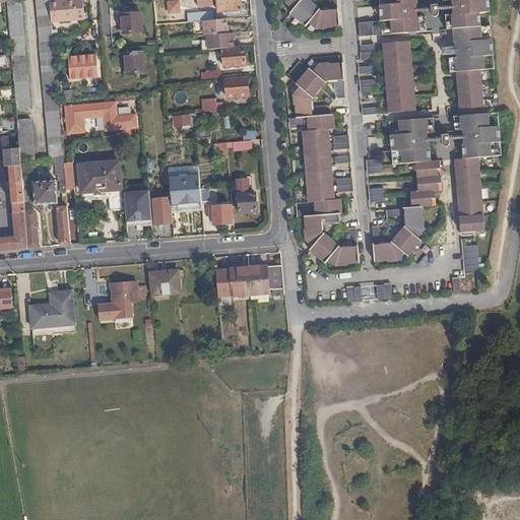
[(36,0),(50,144),(63,143),(59,102),(53,34),(52,23),(50,1),(50,0),(36,0)]
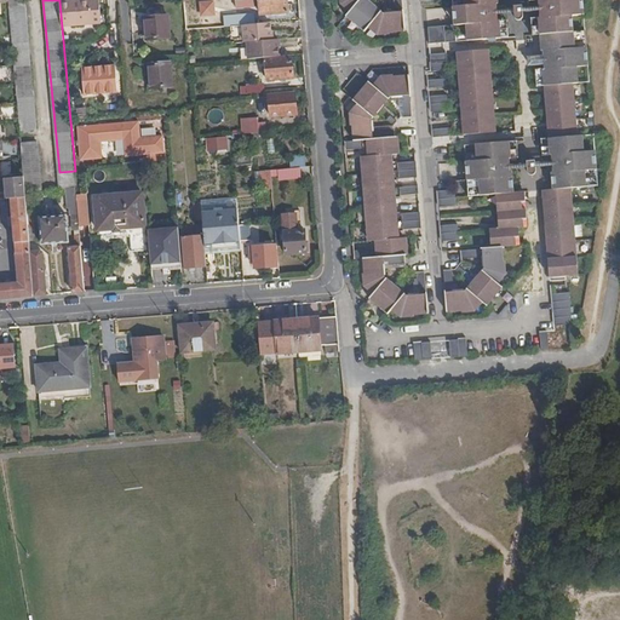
[(99,0),(70,0),(59,1),(62,28),(102,24),(99,0)]
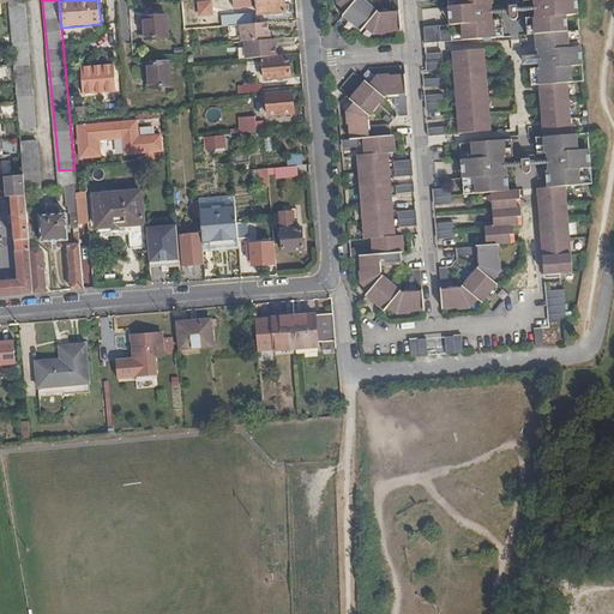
[(256,0),(257,13),(284,11),(282,0),(256,0)]
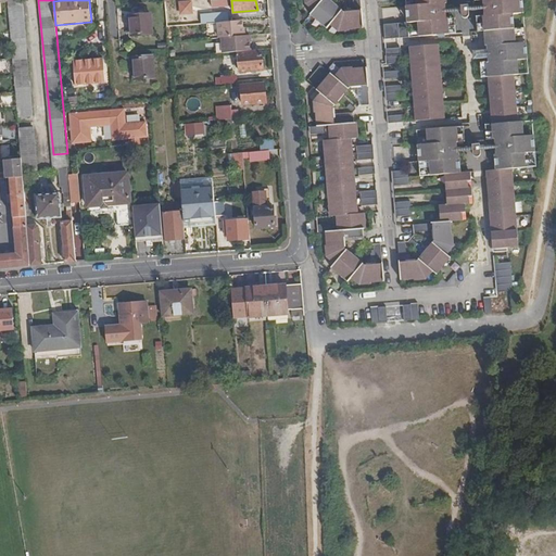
[(308,0),(308,2),(316,9),(312,12),(314,14),(312,16),(324,27),(326,25),(327,28),(331,24),(338,30),(361,27),(358,11),(341,13),(339,11),(338,12),(326,0),(308,0)]
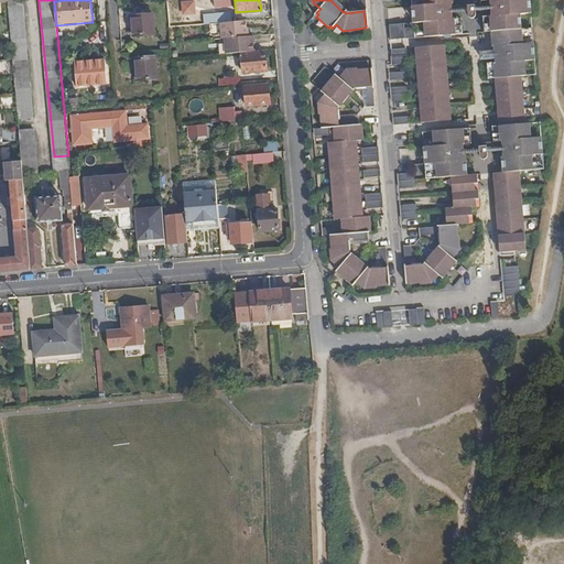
[(423,0),(424,4),(415,6),(416,22),(425,22),(426,30),(415,31),(415,29),(405,30),(405,25),(391,26),(393,42),(416,39),(416,38),(427,36),(427,39),(455,35),(454,20),(451,20),(451,14),(451,10),(451,4),(452,4),(451,0),(423,0)]
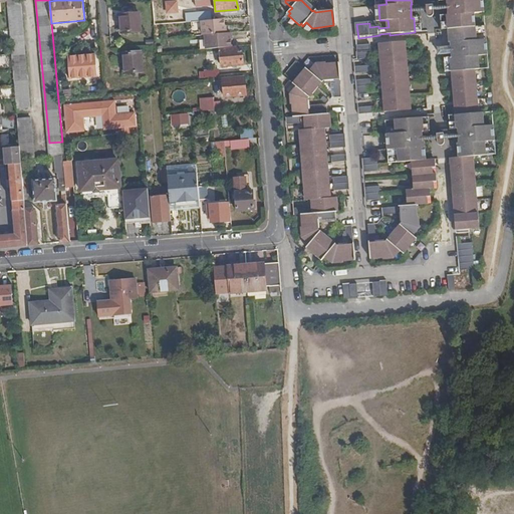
[(447,1),(447,6),(448,11),(448,15),(447,15),(448,30),(449,44),(451,44),(451,47),(441,48),(440,49),(438,50),(438,52),(439,54),(441,55),(451,54),(451,58),(450,58),(451,72),(454,115),(455,130),(457,130),(457,136),(457,141),(458,146),(456,146),(457,161),(449,161),(454,233),(478,231),(472,160),(484,159),(483,146),(490,145),(489,130),(482,130),(481,116),(476,116),(473,72),(478,72),(478,59),(485,58),(484,41),(476,42),(475,16),(482,15),(481,0),(445,0),(446,1),(447,1)]
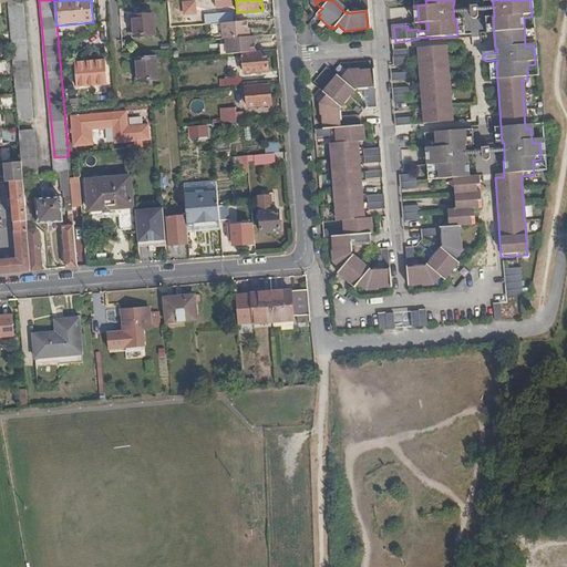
[(8,4),(12,47),(19,121),(34,120),(29,68),(23,3),(18,4),(8,4)]
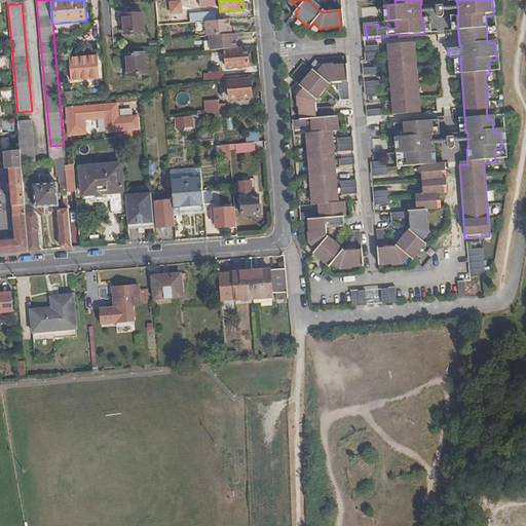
[(201,21),(205,21),(216,20),(215,11),(200,12),(201,21)]
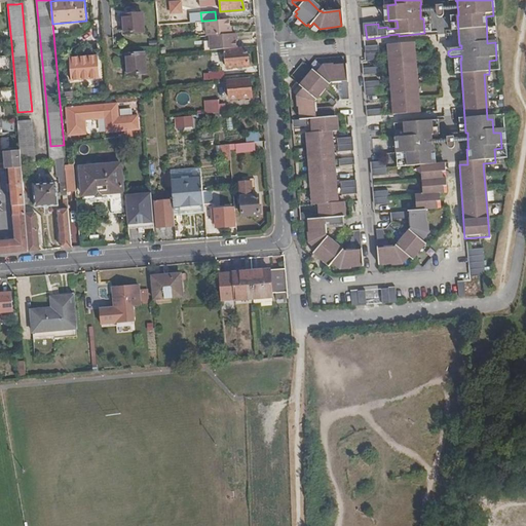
[(121,36),(145,34),(143,12),(120,14),(121,36)]
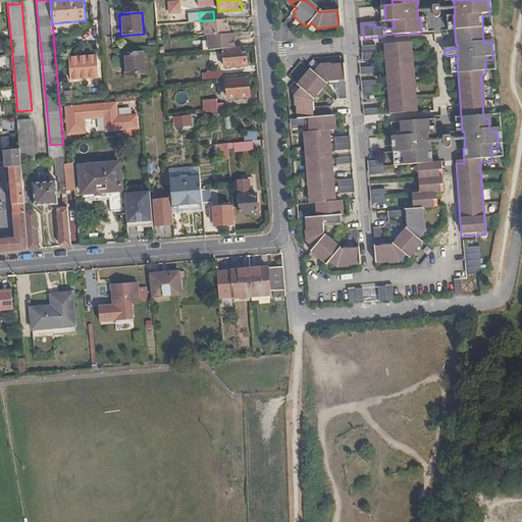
[(188,13),(189,21),(200,20),(199,12),(188,13)]
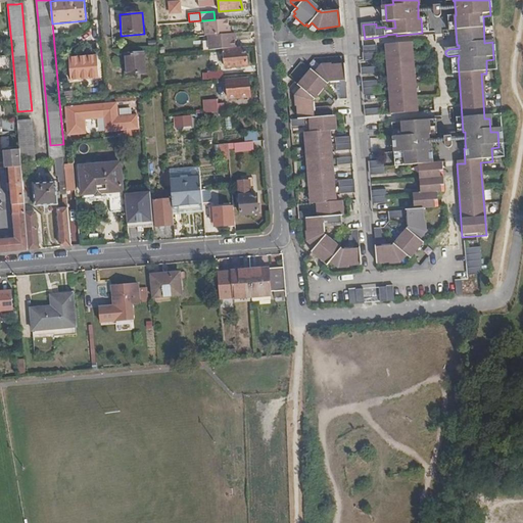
[(205,35),(208,35),(228,33),(227,18),(215,19),(204,20),(205,35)]
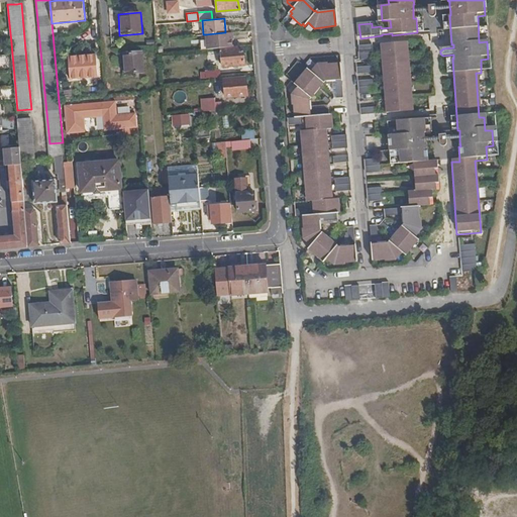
[(206,34),(207,48),(232,46),(231,32),(225,32),(206,34)]
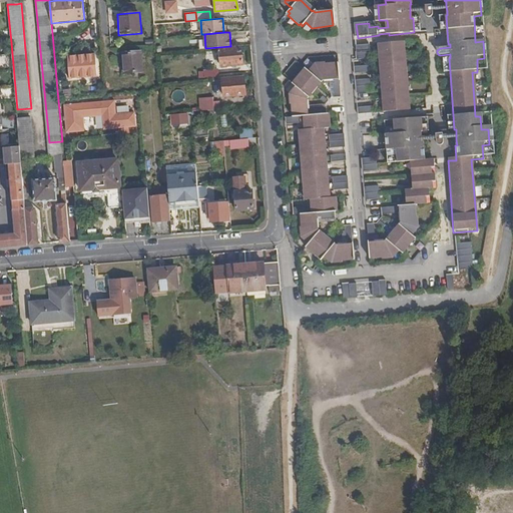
[(405,42),(378,44),(384,111),(410,108),(405,42)]
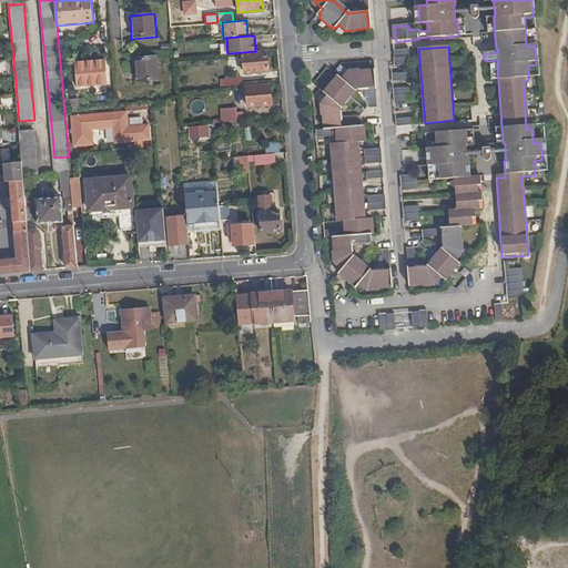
[(411,50),(395,51),(396,67),(412,66),(411,50)]
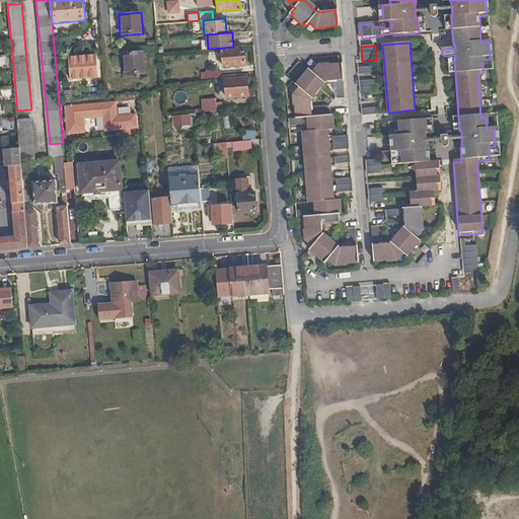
[(223,66),(244,64),(243,47),(222,49),(223,66)]
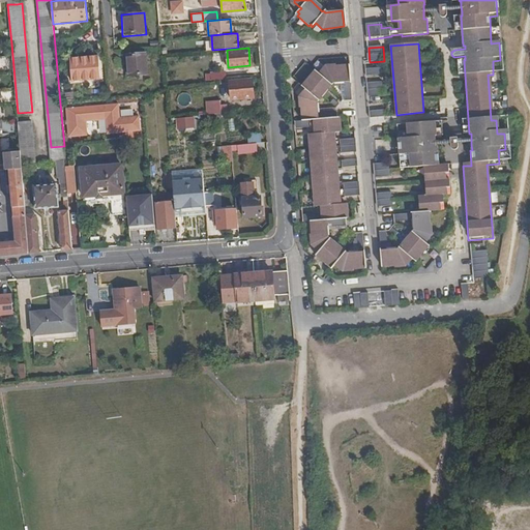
[(148,76),(146,53),(125,55),(126,78),(148,76)]
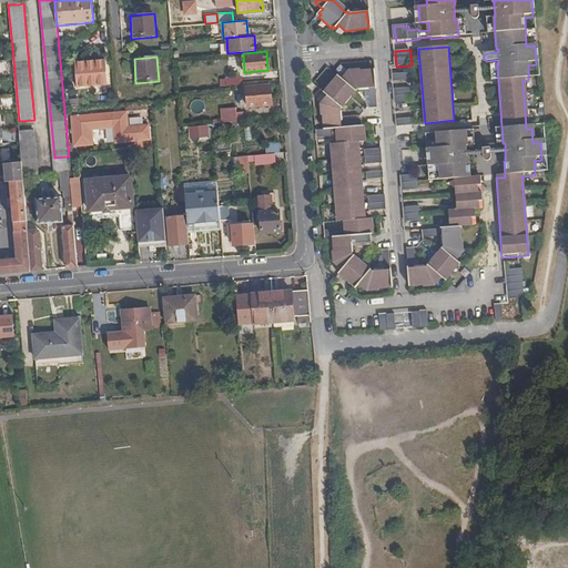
[(110,87),(107,59),(75,61),(78,90),(110,87)]
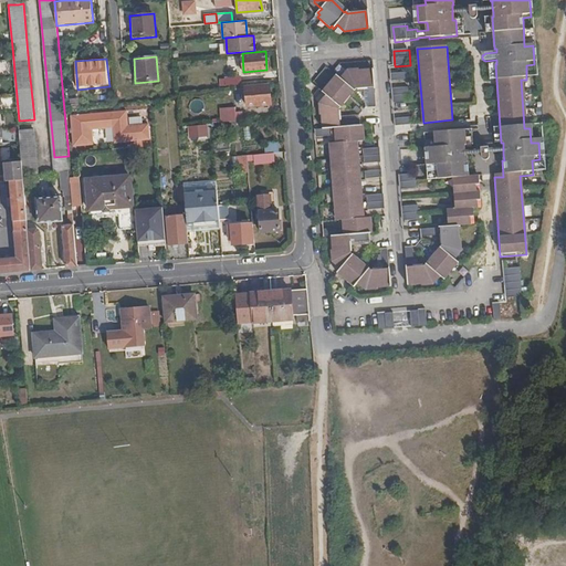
[(333,135),(333,132),(333,127),(336,127),(336,132),(337,140),(336,140),(336,144),(334,144),(335,154),(337,153),(338,158),(336,158),(336,168),(339,168),(339,174),(336,174),(337,182),(339,184),(339,189),(338,189),(338,199),(341,199),(342,203),(339,205),(339,215),(343,215),(343,219),(344,218),(344,228),(345,233),(341,233),(341,228),(341,226),(327,227),(327,233),(334,233),(335,261),(339,264),(335,270),(337,271),(335,274),(347,284),(348,282),(350,284),(356,279),(364,286),(387,284),(385,266),(370,268),(368,265),(366,268),(352,254),(354,252),(349,249),(347,232),(350,232),(350,239),(366,238),(365,230),(367,230),(367,227),(369,227),(368,219),(367,219),(367,216),(363,217),(357,139),(359,139),(359,136),(362,136),(360,127),(359,127),(359,125),(357,125),(356,117),(341,118),(342,126),(338,126),(337,105),(342,102),(339,101),(349,88),(352,91),(355,87),(370,85),(369,70),(346,73),(341,79),(336,74),(334,77),(332,75),(322,86),(323,87),(321,91),(326,95),(323,98),(323,105),(325,127),(320,128),(320,136),(333,135)]
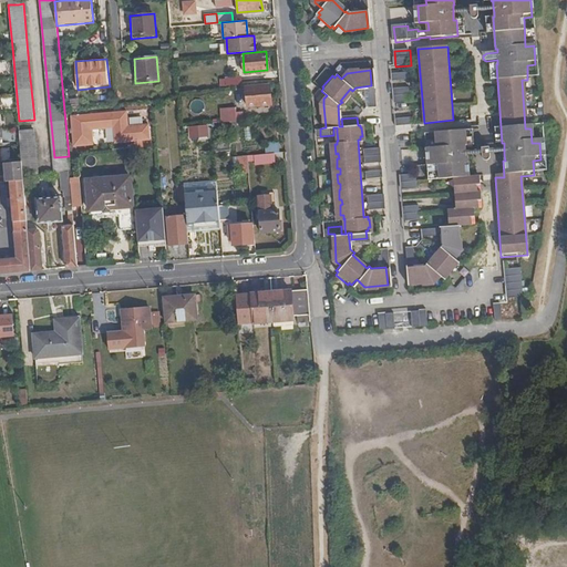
[(222,85),(241,84),(240,76),(225,78),(225,79),(222,80),(222,85)]
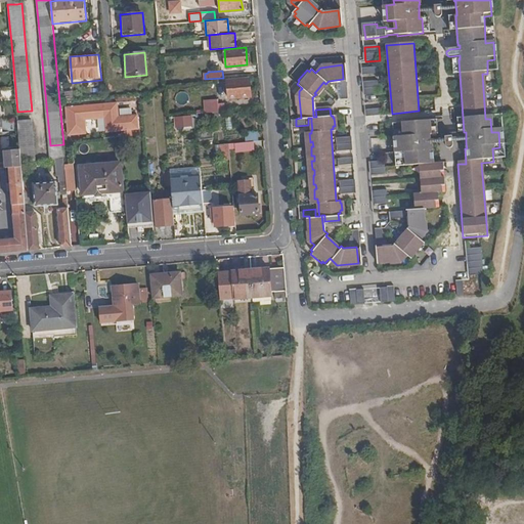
[(250,95),(248,78),(227,80),(228,97),(234,97),(234,102),(242,101),(242,96),(250,95)]
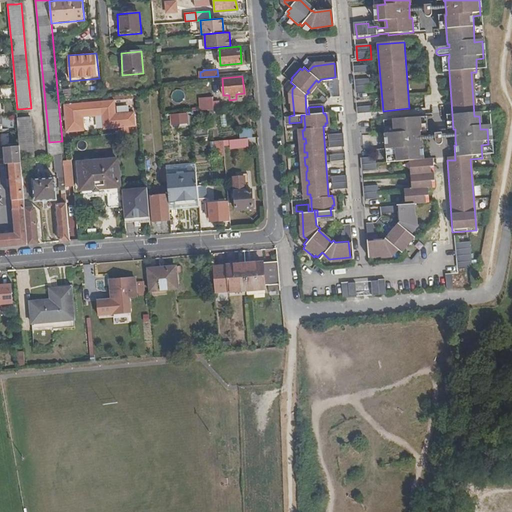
[(368,78),(355,79),(356,93),(370,91),(368,78)]
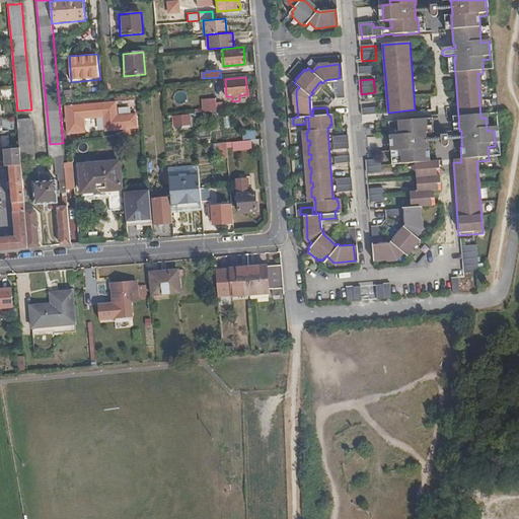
[(326,94),(322,98),(327,102),(330,98),(326,94)]
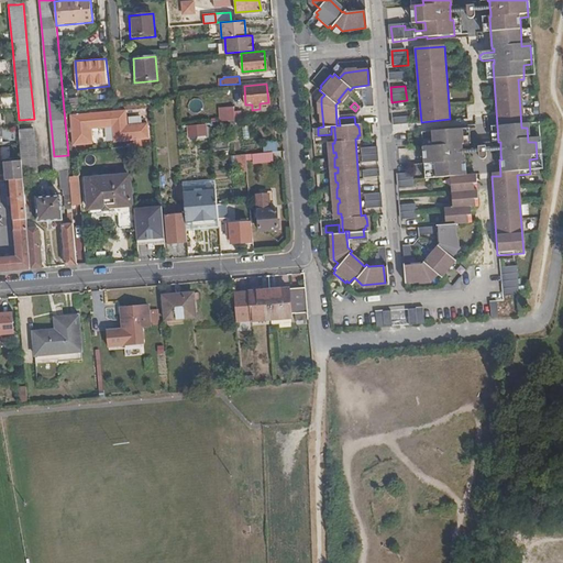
[(220,106),(221,120),(241,118),(240,110),(234,110),(234,106),(220,106)]
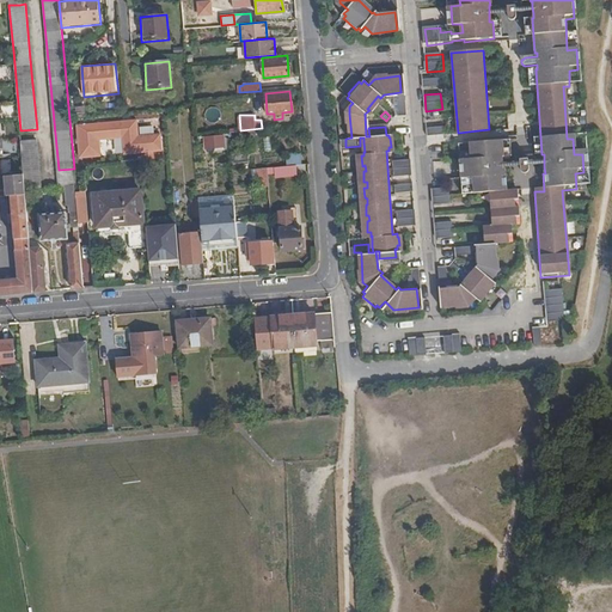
[(139,121),(77,126),(80,160),(102,158),(101,141),(123,140),(124,155),(164,152),(161,134),(140,136),(139,121)]
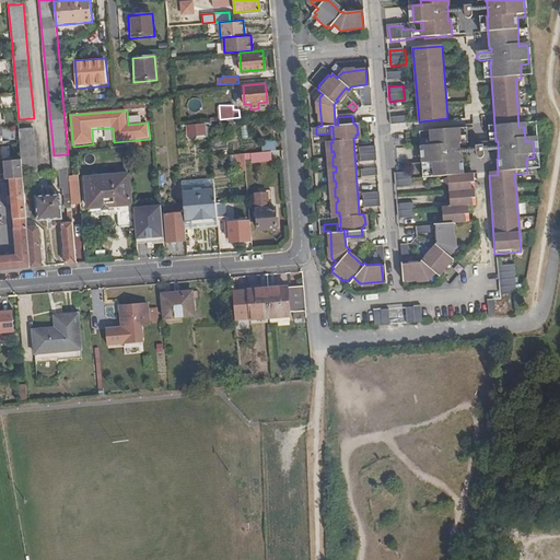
[(186,126),(187,137),(206,136),(205,125),(186,126)]
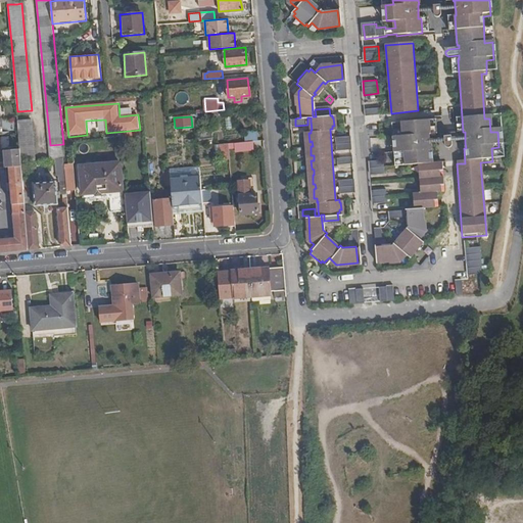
[(428,144),(428,140),(428,133),(429,133),(428,119),(399,122),(401,136),(393,136),(395,152),(402,152),(403,167),(416,165),(418,194),(410,195),(411,209),(407,209),(409,227),(408,229),(409,230),(395,243),(394,242),(393,244),(377,246),(378,263),(396,260),(405,251),(409,255),(411,253),(413,254),(422,245),(420,243),(422,241),(419,237),(424,231),(423,208),(434,207),(433,193),(441,193),(439,163),(431,163),(430,149),(429,149),(428,144)]
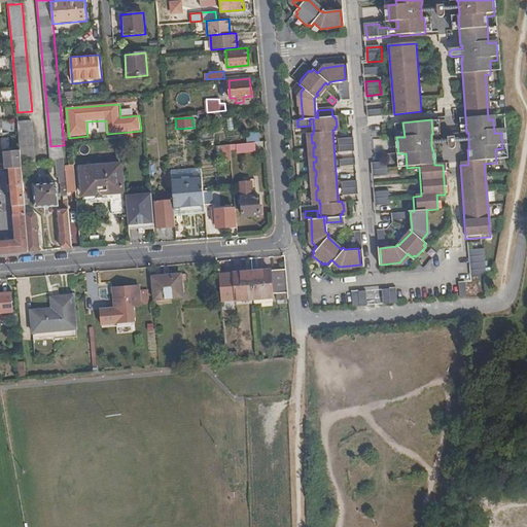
[(33,120),(18,121),(22,151),(24,170),(28,170),(27,164),(37,163),(33,120)]
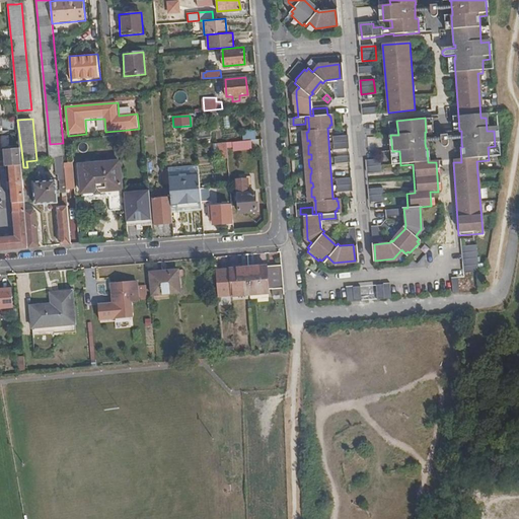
[(250,139),(255,139),(255,131),(243,132),(243,140),(250,139)]
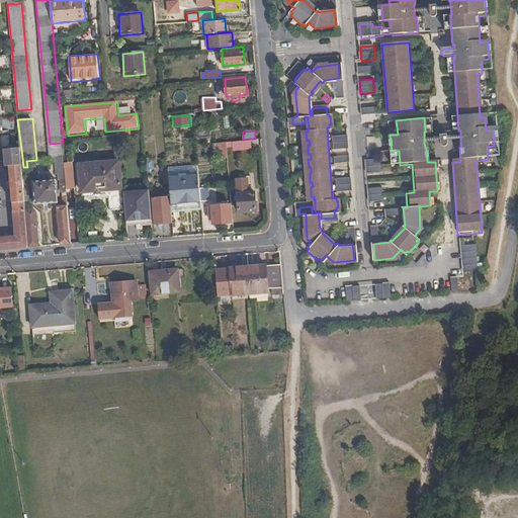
[(344,135),(329,136),(330,148),(345,147),(344,135)]
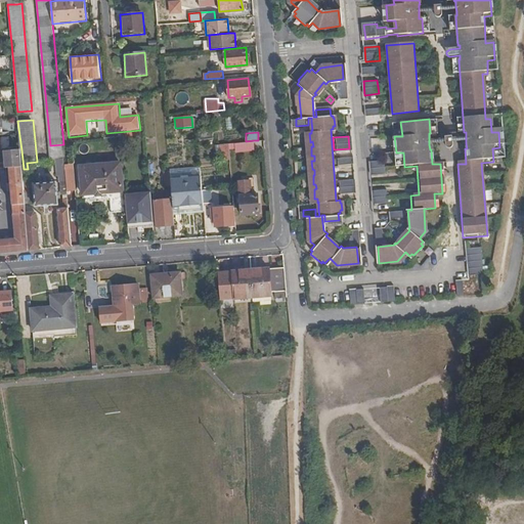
[(253,149),(253,140),(246,141),(234,141),(234,150),(253,149)]
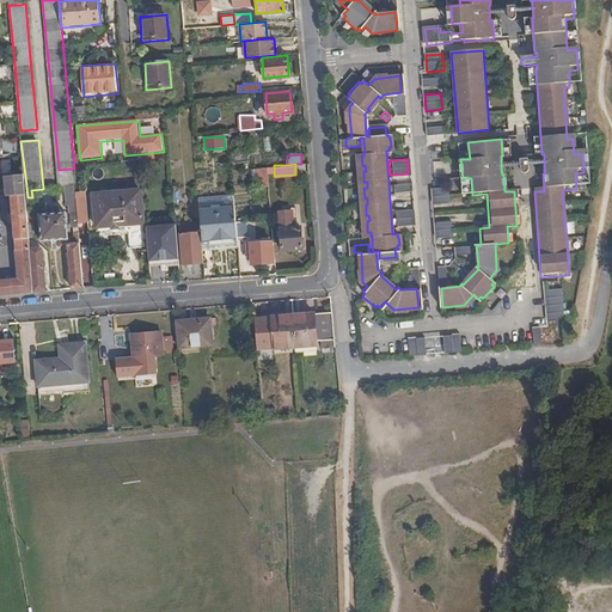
[(258,187),(268,185),(268,177),(267,166),(257,167),(258,187)]
